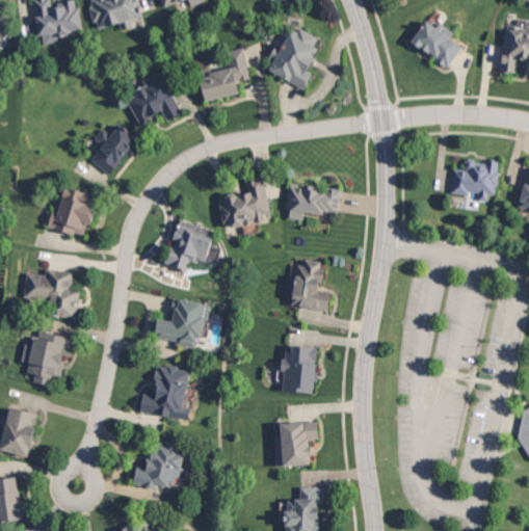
[(32,0),(38,45),(56,43),(55,34),(79,31),(75,0),(49,4),(48,0),(32,0)]
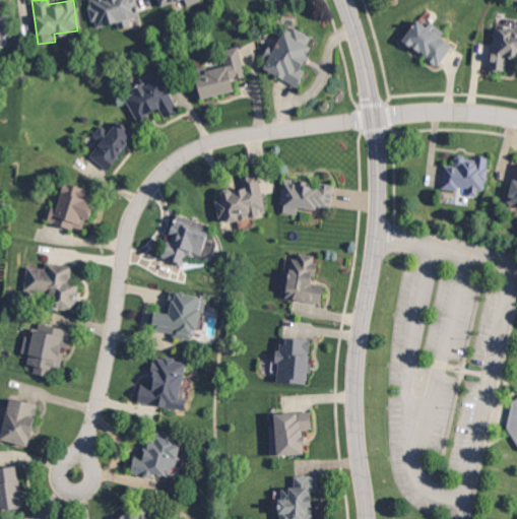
[(84,0),(92,29),(115,23),(116,29),(128,26),(125,18),(136,16),(132,0),(84,0)]
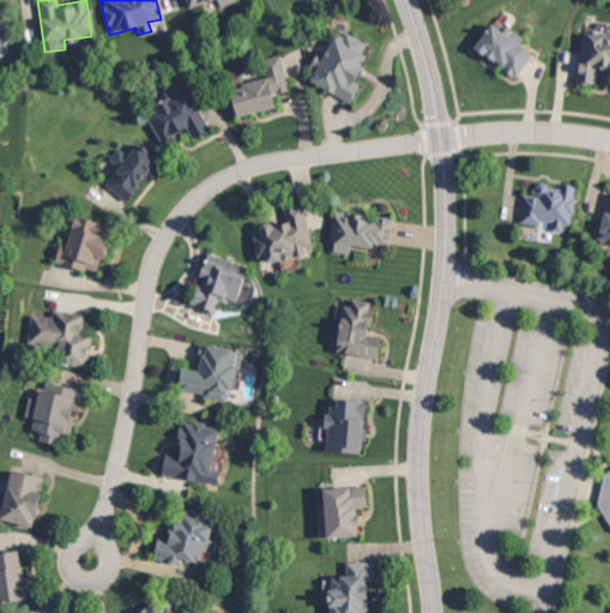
[(476,46),(515,77),(536,50),(506,26),(503,30),(494,23),(476,46)]
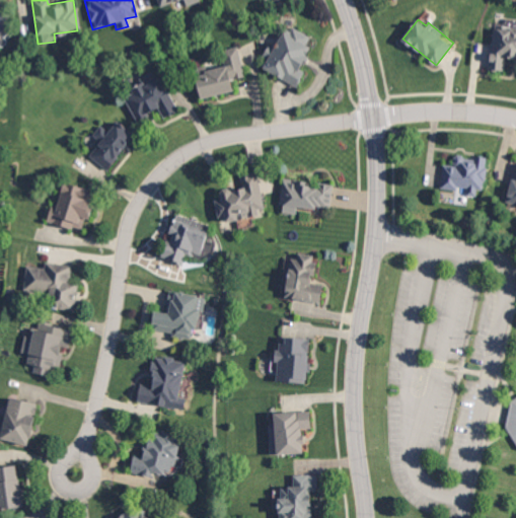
[(297,85),(311,57),(309,55),(313,47),(306,44),(310,37),(288,25),(277,50),(266,44),(255,65),(297,85)]
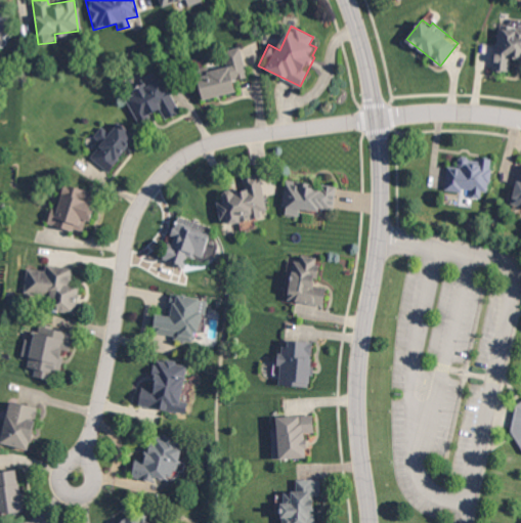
[(520,29),(496,26),(491,70),(509,72),(510,57),(520,58),(520,29)]
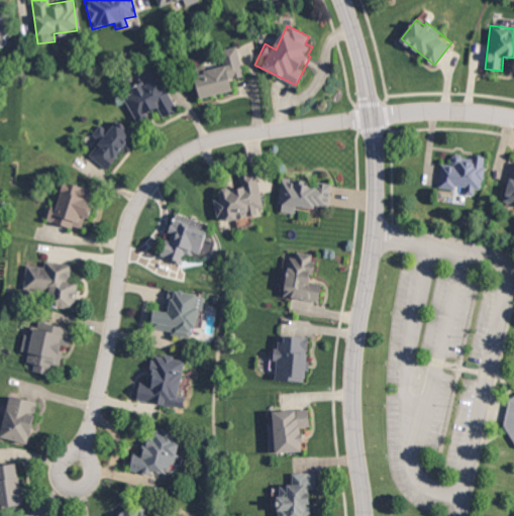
[(240,77),(235,46),(220,49),(223,68),(194,73),(199,98),(235,91),(232,79),(240,77)]
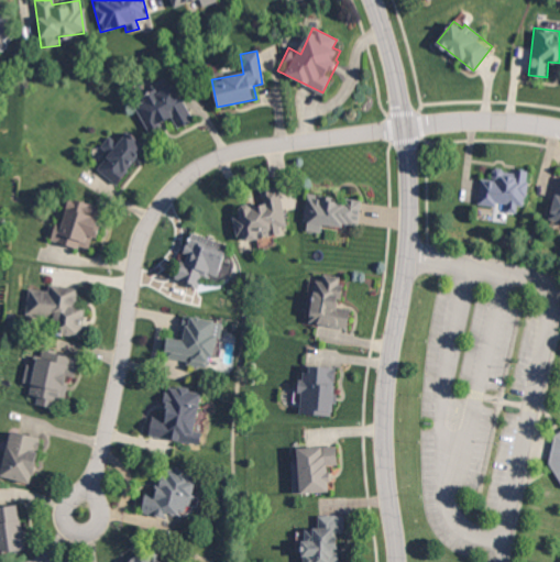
[(145,132),(172,120),(175,129),(191,122),(175,84),(163,88),(163,87),(141,96),(143,101),(134,106),(145,132)]
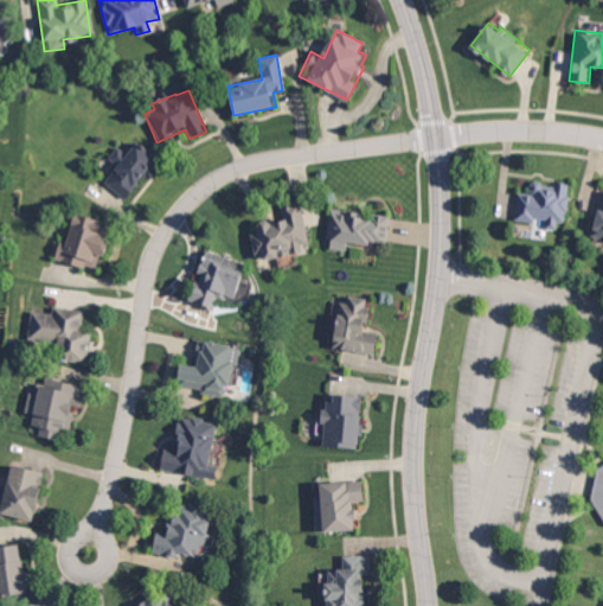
[(160,158),(136,140),(126,154),(116,146),(106,158),(115,166),(103,182),(126,201),(160,158)]
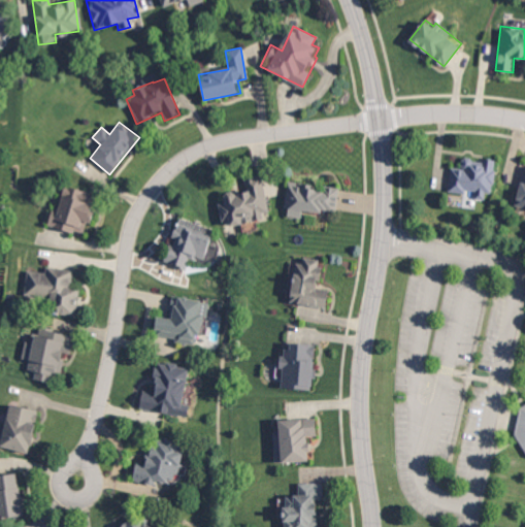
[(446,192),(463,194),(463,190),(472,191),(471,198),(483,200),(483,193),(491,194),(494,161),(460,157),(459,169),(449,167),(446,192)]
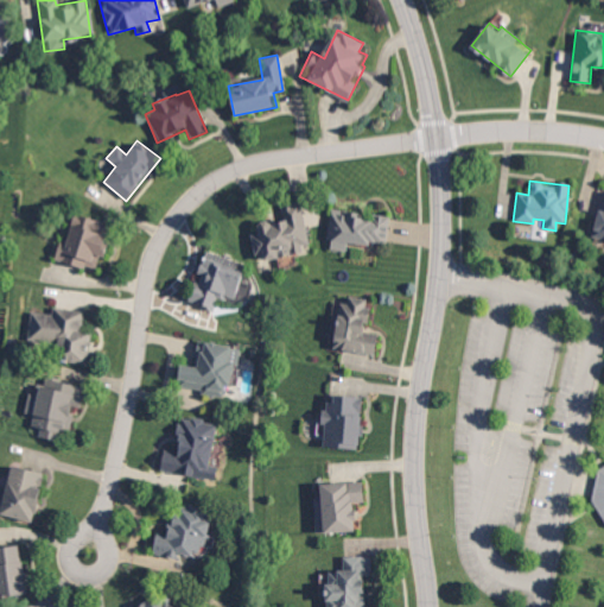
[(603,190),(599,190),(592,238),(603,239),(603,190)]
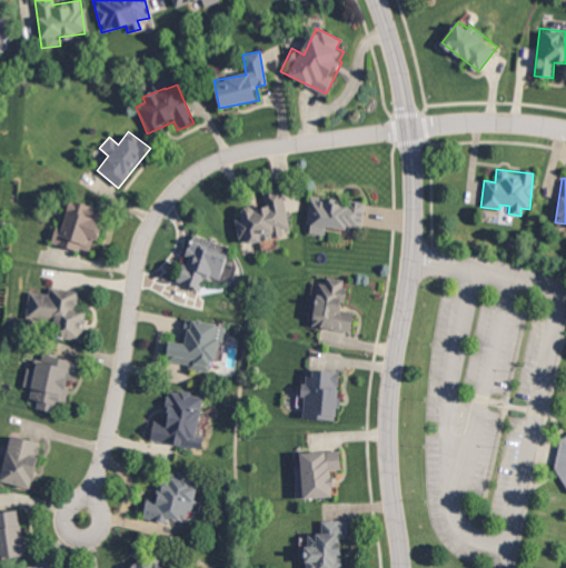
[(288,235),(279,189),(261,192),(264,205),(235,211),(241,243),(288,235)]
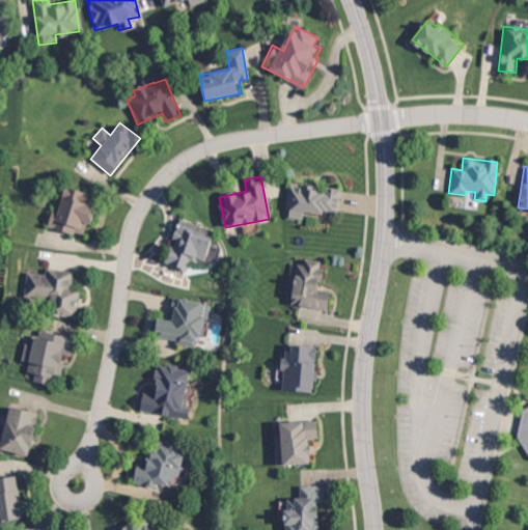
[(303,212),(338,215),(341,188),(288,183),(285,218),(302,220),(303,212)]
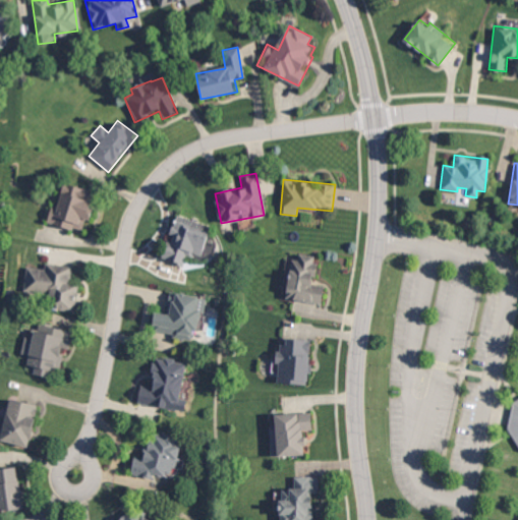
[(47,222),(81,231),(84,219),(92,220),(99,192),(63,183),(57,207),(52,205),(47,222)]
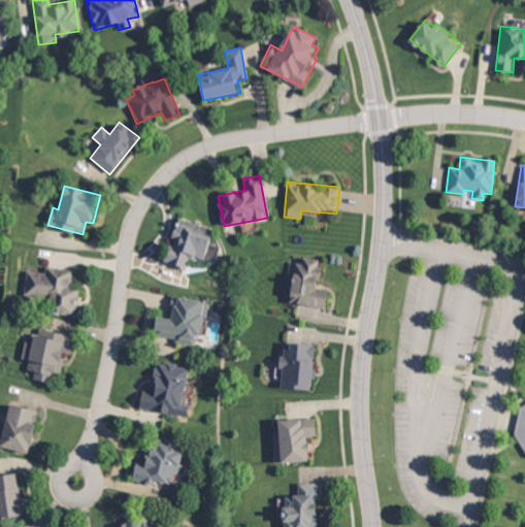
[(163,261),(185,268),(189,256),(206,262),(217,230),(177,217),(170,237),(171,237),(163,261)]
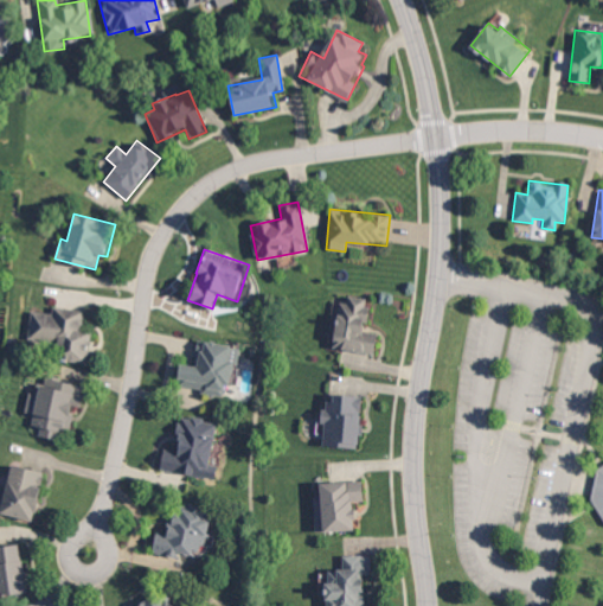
[(327,349),(367,356),(371,335),(358,332),(363,300),(334,297),(327,349)]
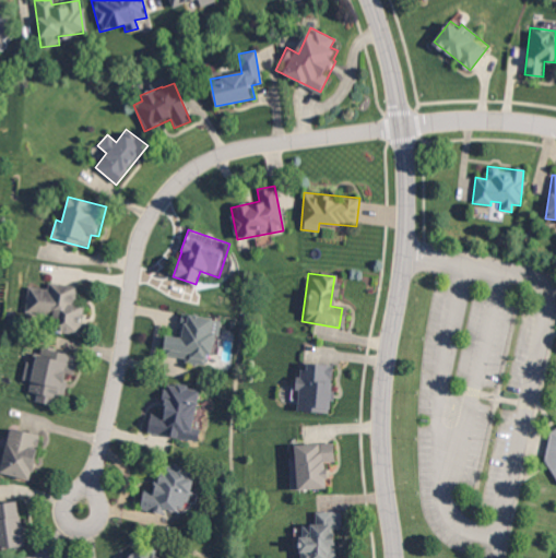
[(26,286),(24,313),(57,317),(55,332),(81,334),(84,305),(75,304),(78,286),(47,283),(46,288),(26,286)]
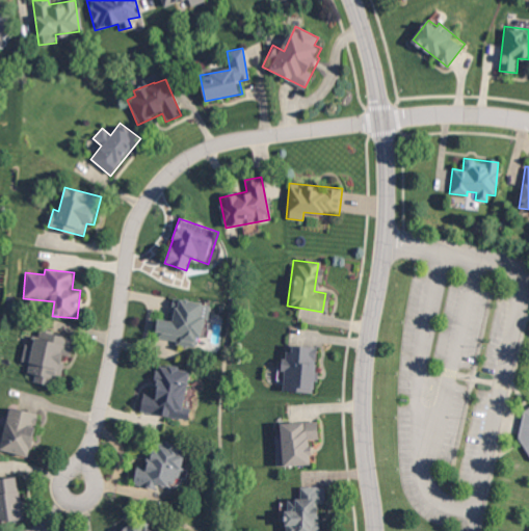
[(199,346),(200,337),(205,338),(208,313),(206,313),(207,302),(173,297),(169,320),(159,319),(156,340),(199,346)]
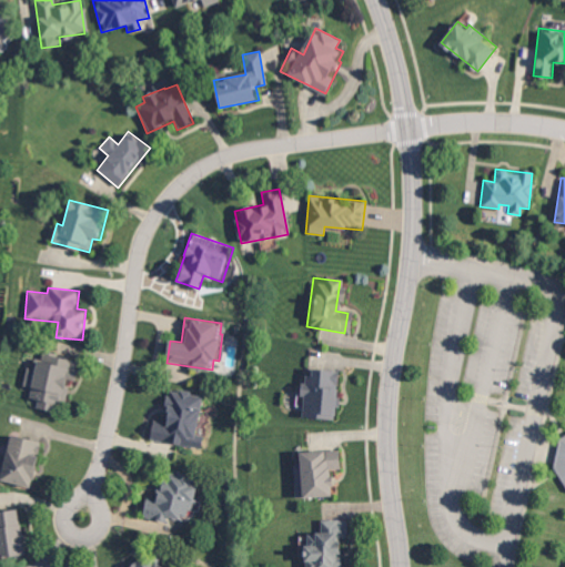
[(21,386),(30,388),(28,398),(36,400),(34,407),(63,413),(73,358),(41,352),(39,360),(32,358),(30,367),(26,366),(21,386)]
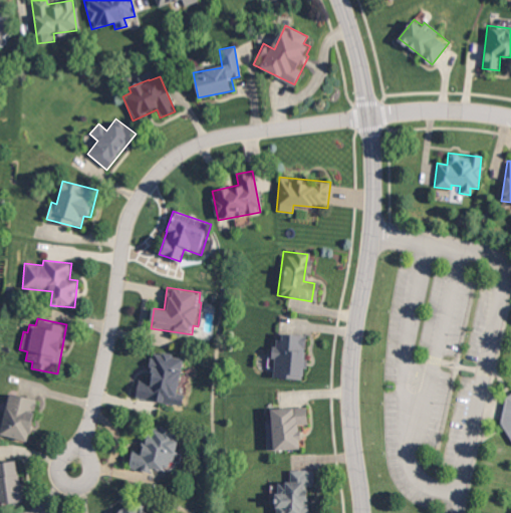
[(270,378),(298,381),(300,352),(305,350),(307,331),(277,330),(277,341),(271,340),(270,378)]
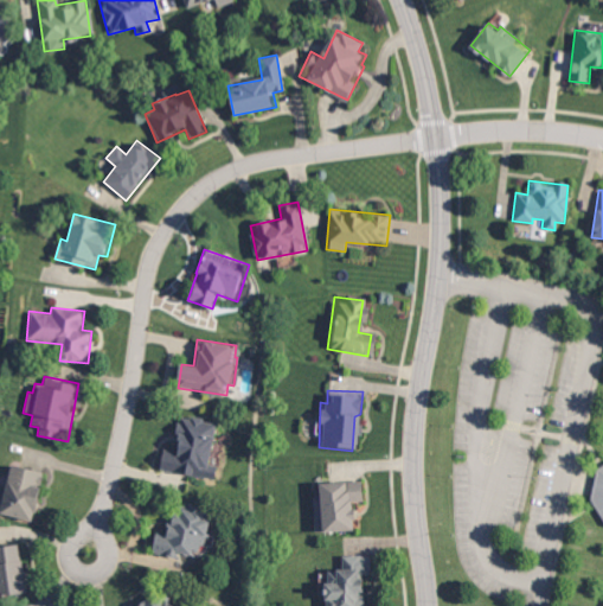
[(160,470),(219,480),(222,469),(211,466),(218,423),(179,416),(175,438),(181,439),(179,453),(164,451),(160,470)]
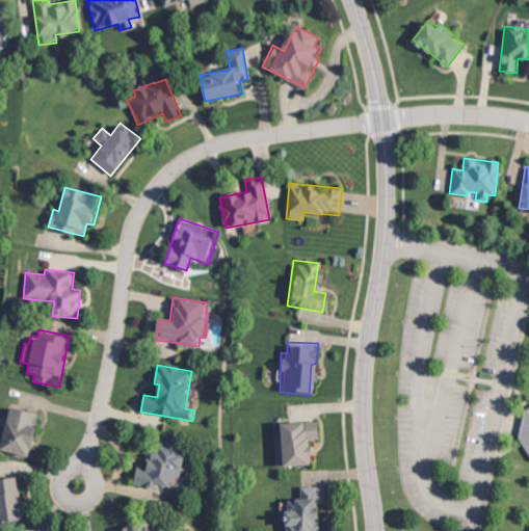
[(528,530),(528,405),(522,410),(516,437),(528,458),(528,530)]
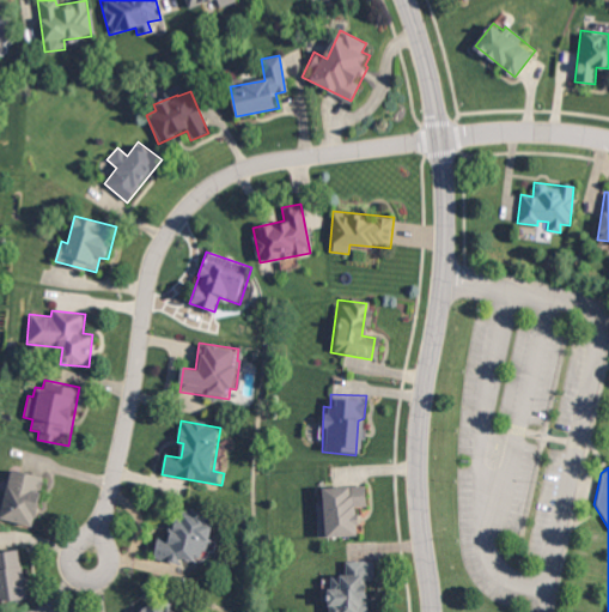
[(0,520),(32,526),(37,501),(24,498),(29,474),(6,470),(0,500),(0,520)]
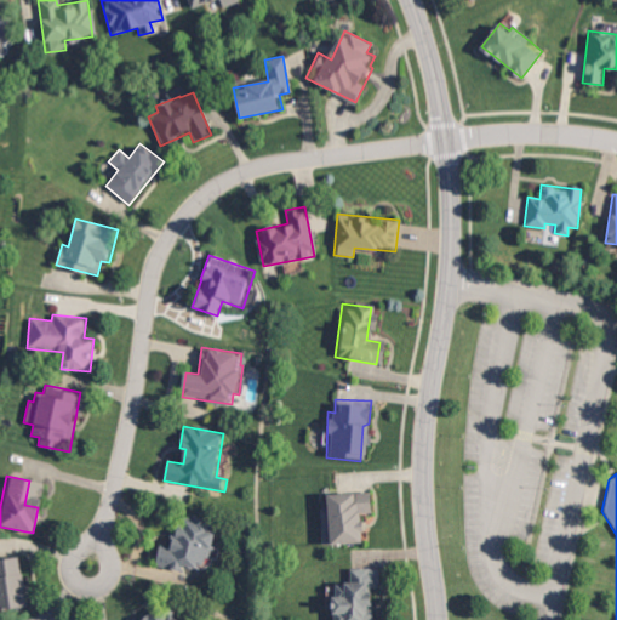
[(319,545),(355,545),(354,512),(370,512),(371,483),(330,483),(329,496),(316,496),(319,545)]
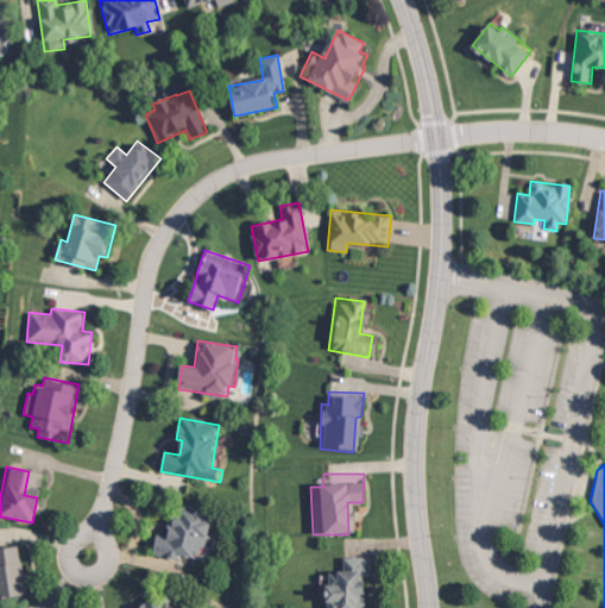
[(153,533),(150,553),(176,561),(178,553),(202,558),(213,513),(182,506),(177,527),(169,525),(166,536),(153,533)]
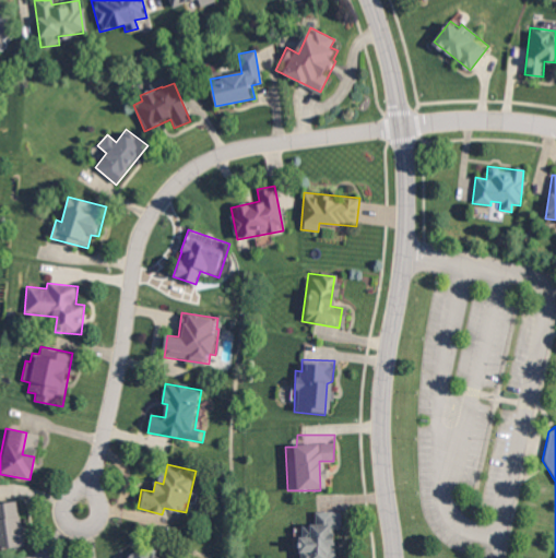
[(0,549),(23,545),(15,501),(0,503),(0,549)]
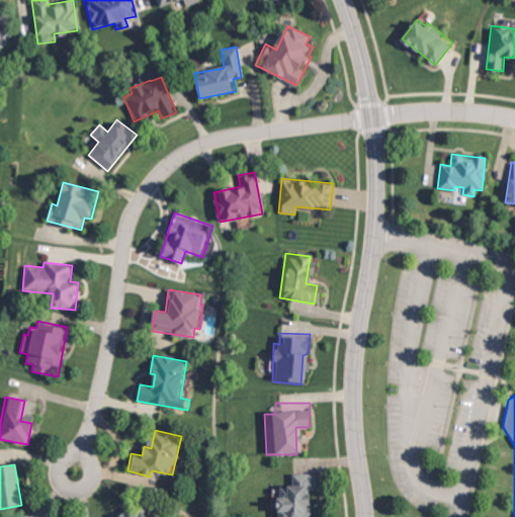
[(308,516),(307,491),(314,490),(313,474),(275,475),(275,516),(308,516)]
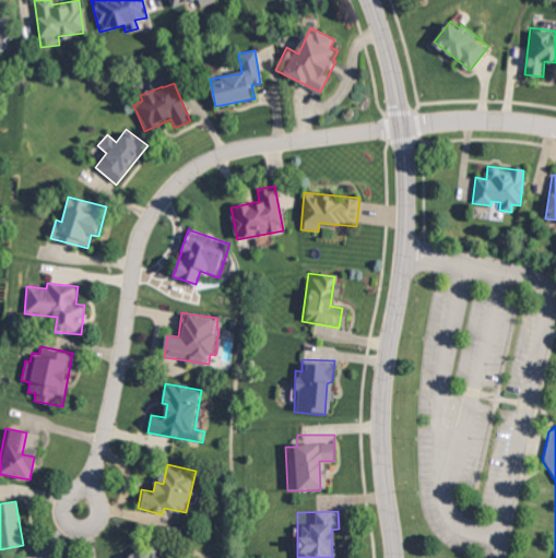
[(161,557),(150,542),(127,557),(161,557)]
